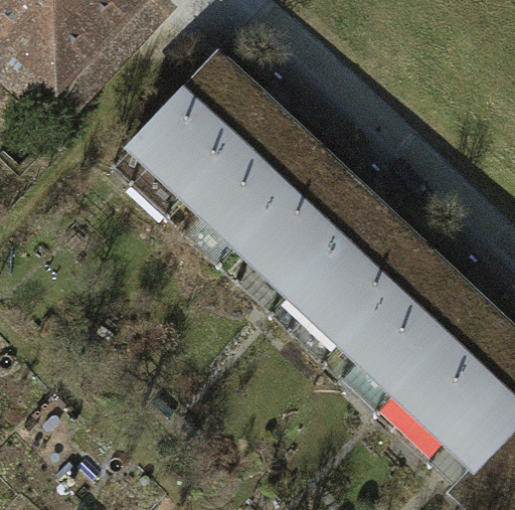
[(0,0),(0,72),(37,107),(135,0),(0,0)]
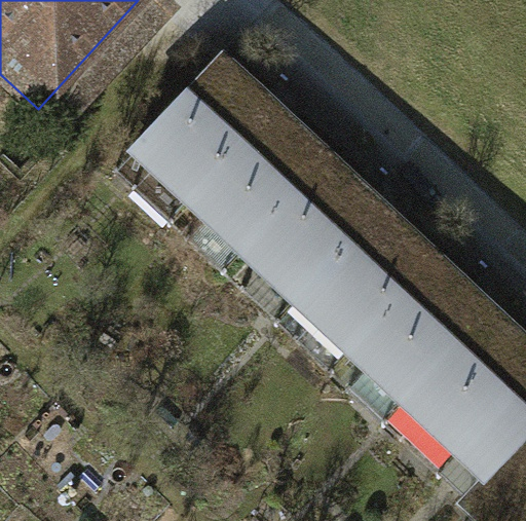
[(282,105),(221,48),(125,152),(186,208),(282,105)]
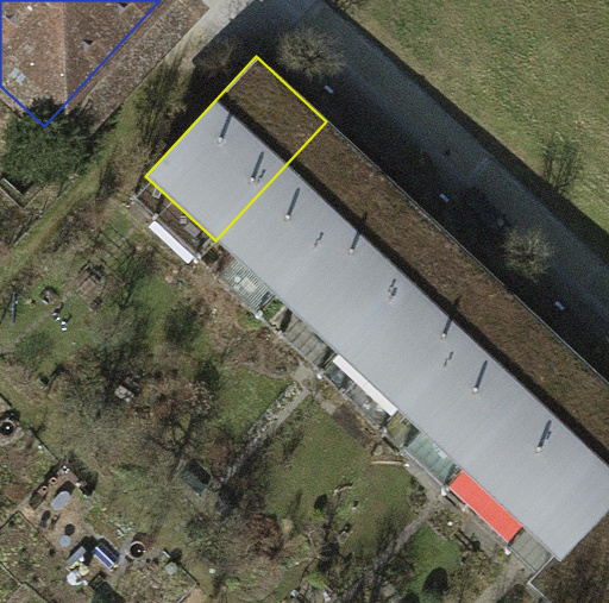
[(396,186),(326,121),(215,240),(287,306),(396,186)]
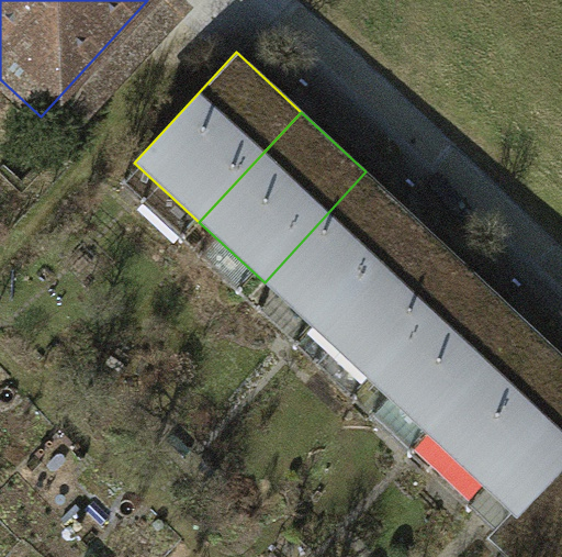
[(431,231),(366,171),(265,282),(329,342),(431,231)]
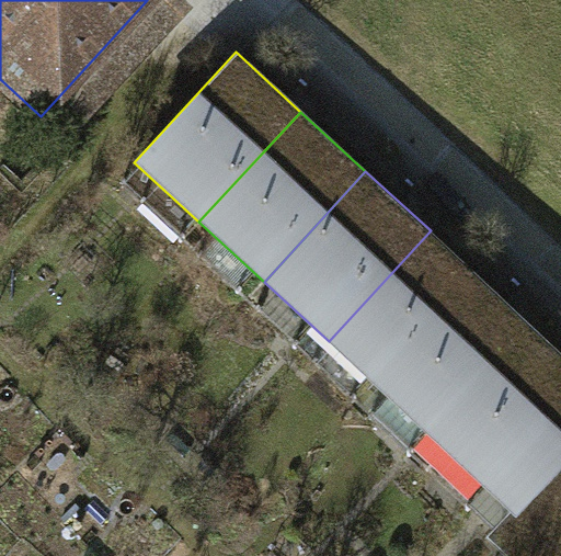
[(495,291),(431,230),(329,341),(393,400),(495,291)]
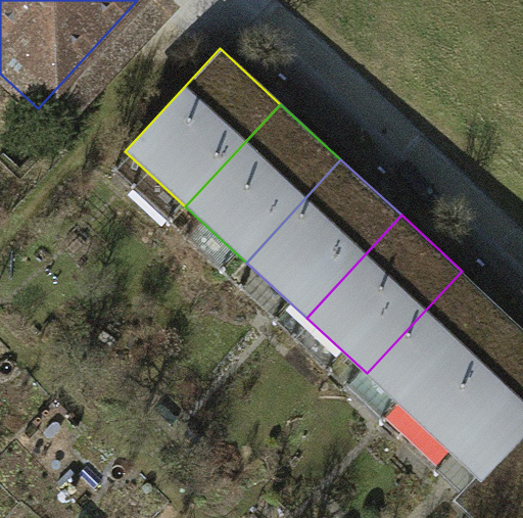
[(522,326),(462,271),(367,373),(427,428),(522,326)]
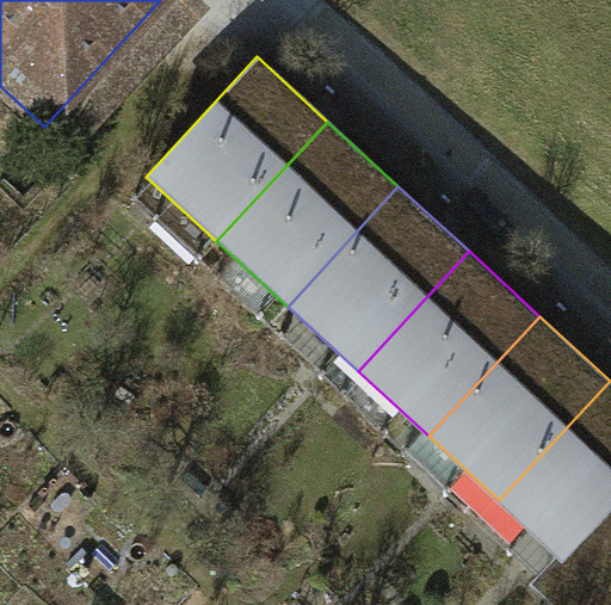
[(610,522),(610,381),(499,500),(571,566),(610,522)]
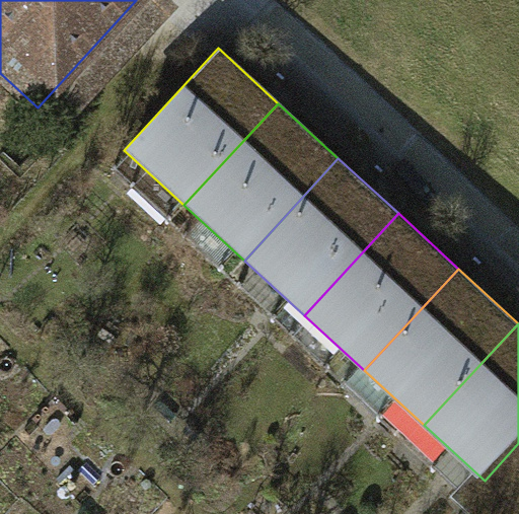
[(476,513),(518,513),(518,443),(485,481),(464,503),(476,513)]
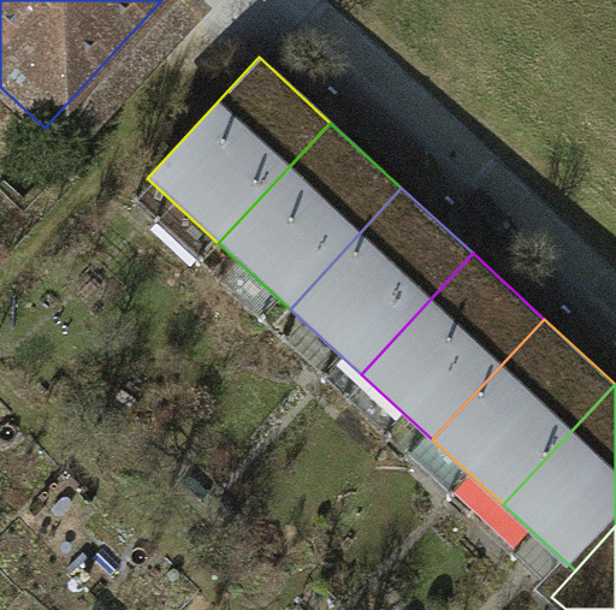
All buildings are outlined.
